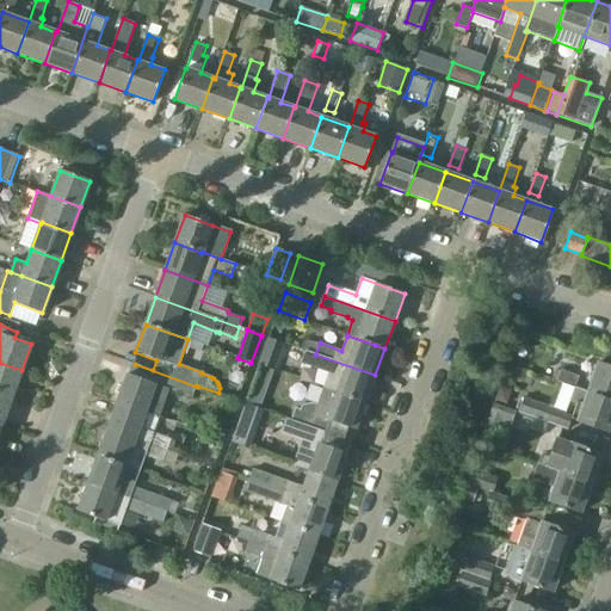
[(269,338),(259,365),(273,370),(275,371),(285,344),(269,338)]
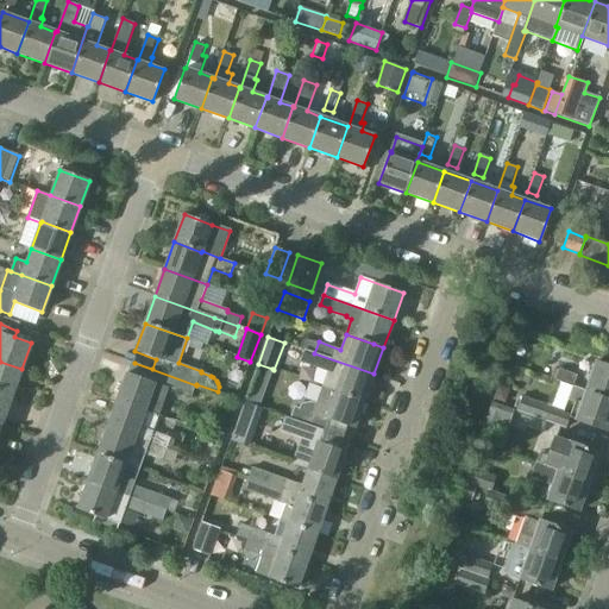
[(305,350),(300,363),(327,372),(322,387),(363,401),(374,374),(314,353),(305,350)]
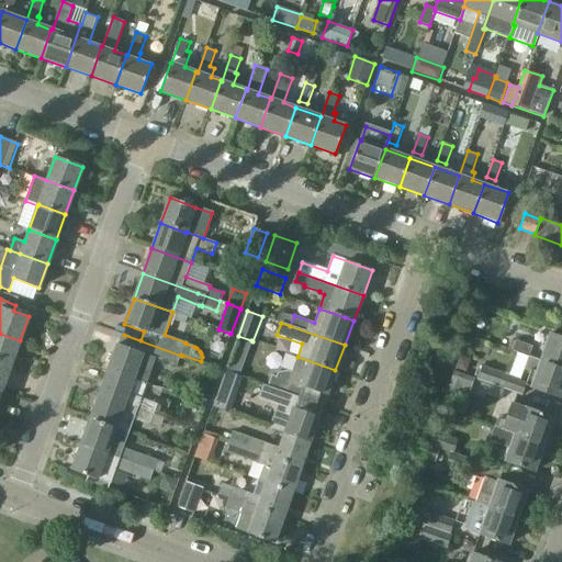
[(20,340),(0,334),(0,361),(11,366),(20,340)]
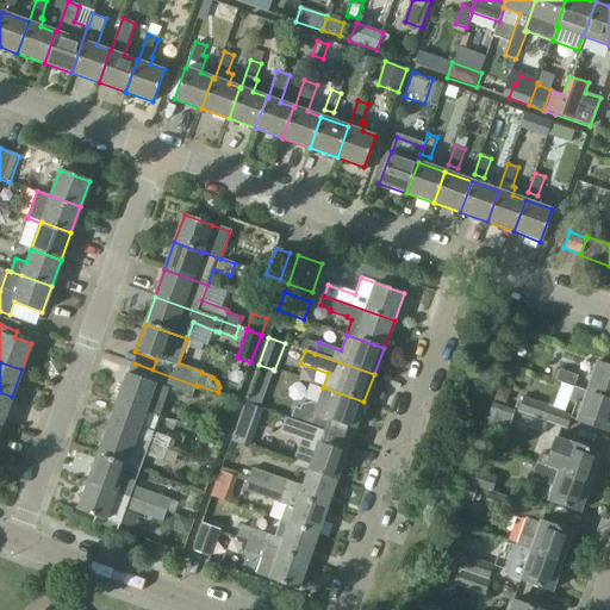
[(126,374),(117,402),(145,411),(159,417),(169,388),(192,397),(197,386),(135,363),(131,375),(126,374)]
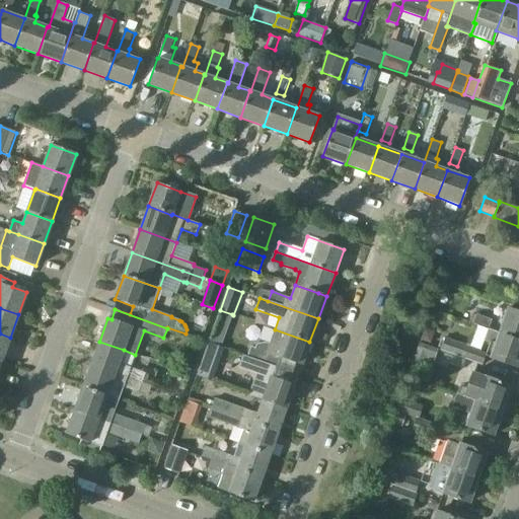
[(518,312),(509,309),(501,334),(500,335),(518,341),(518,312)]
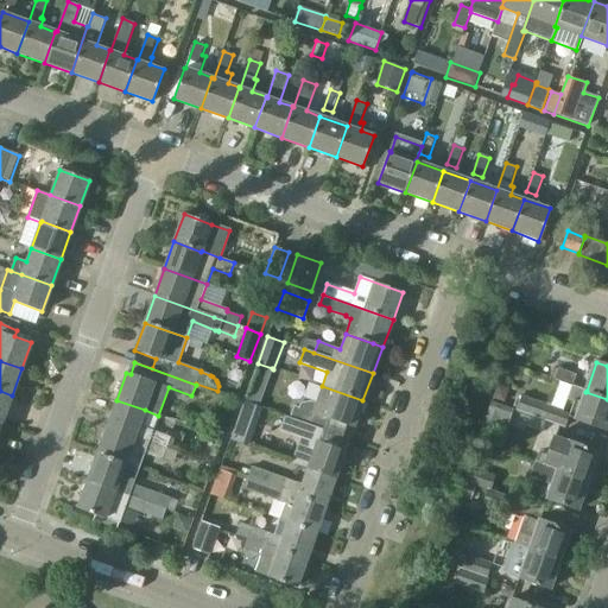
[(258,363),(253,377),(266,382),(272,368),(258,363)]
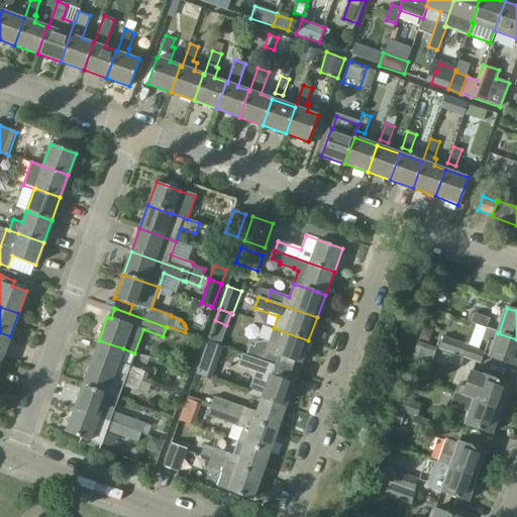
[(490,318),(475,313),(472,323),(487,328),(490,318)]
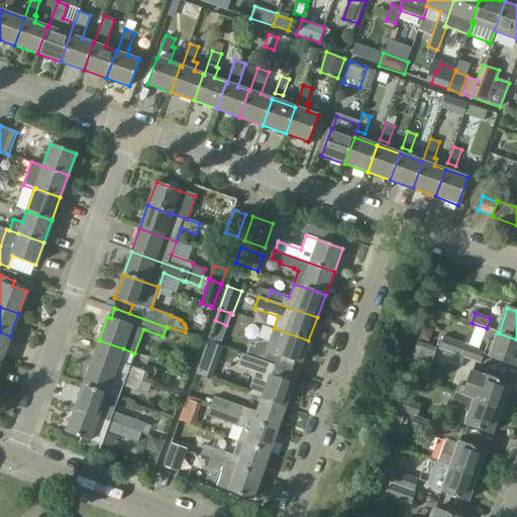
[(255,347),(250,345),(246,355),(290,371),(293,362),(300,364),(308,340),(274,328),(269,342),(265,341),(256,344),(255,347)]
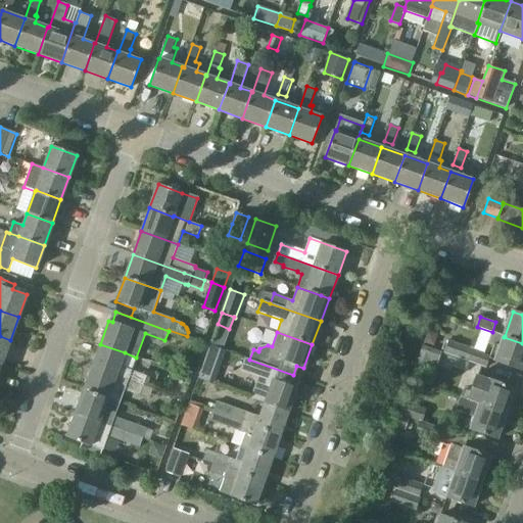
[(490,359),(495,361),(495,362),(521,371),(522,365),(522,343),(504,337),(505,336),(492,332),(488,344),(494,346),(490,359)]
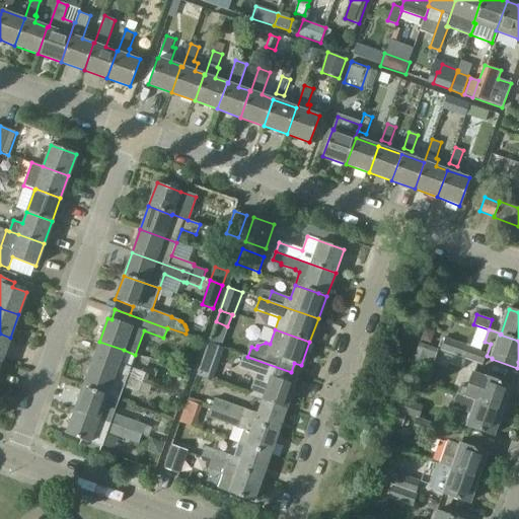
[(212,332),(208,343),(220,347),(222,342),(219,335),(212,332)]
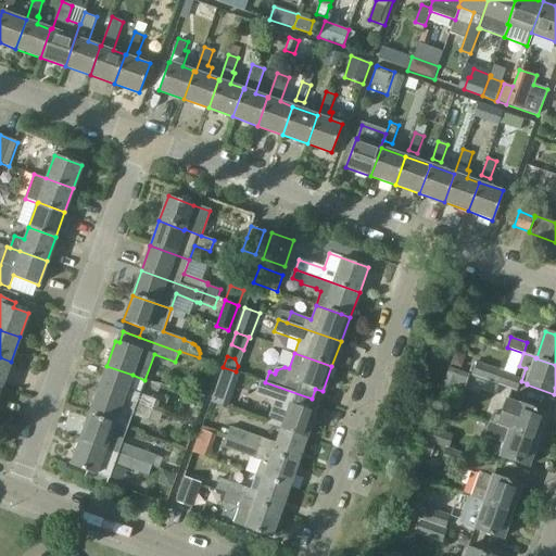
[(0,384),(2,386),(11,362),(0,357),(0,384)]
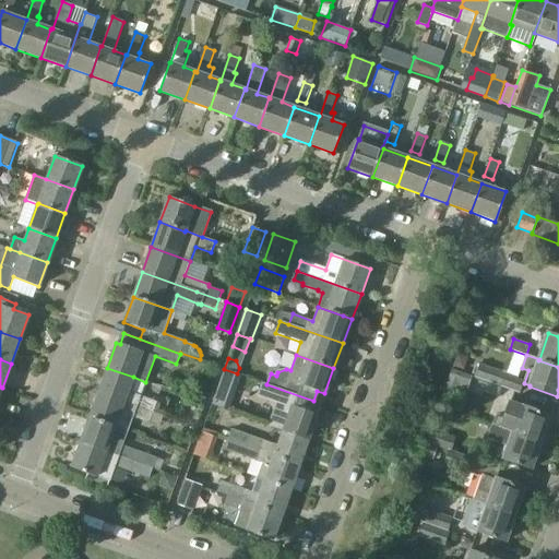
[(107,368),(98,393),(138,407),(153,413),(157,402),(141,396),(128,391),(133,377),(107,368)]
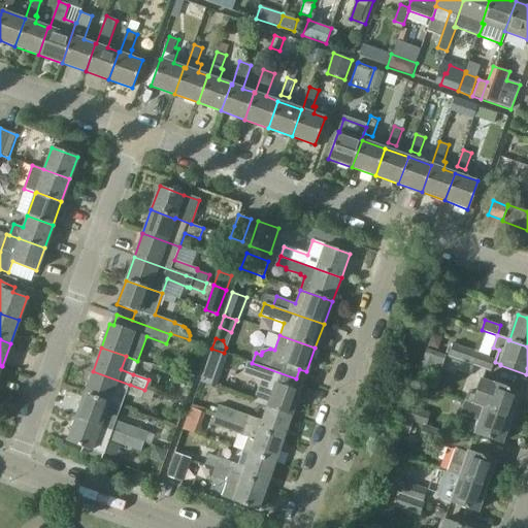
[(211,349),(200,383),(216,389),(227,355),(224,353),(211,349)]
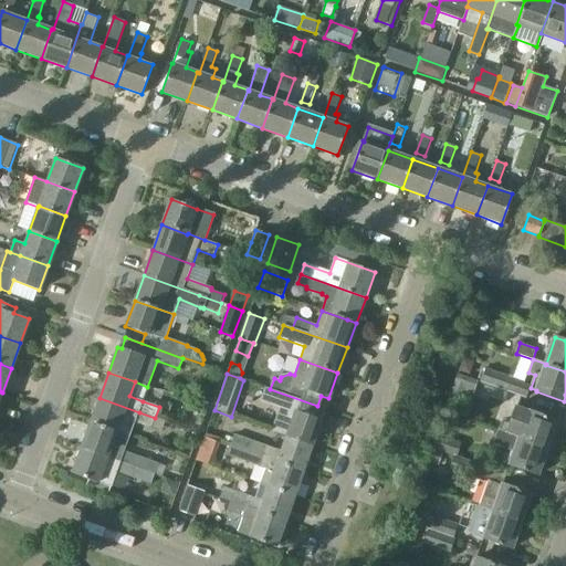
[(457,375),(448,400),(459,405),(464,388),(475,392),(479,383),(457,375)]
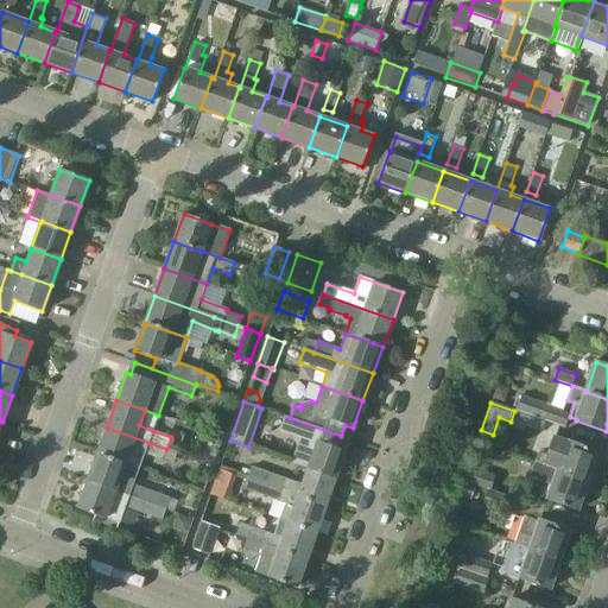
[(283,432),(303,439),(295,463),(335,477),(344,451),(336,449),(341,436),(290,418),(287,417),(283,432)]
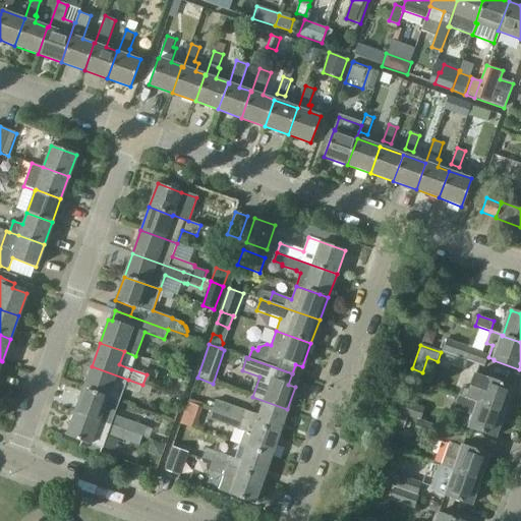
[(128,380),(92,366),(83,389),(120,402),(125,388),(139,394),(142,385),(128,380)]
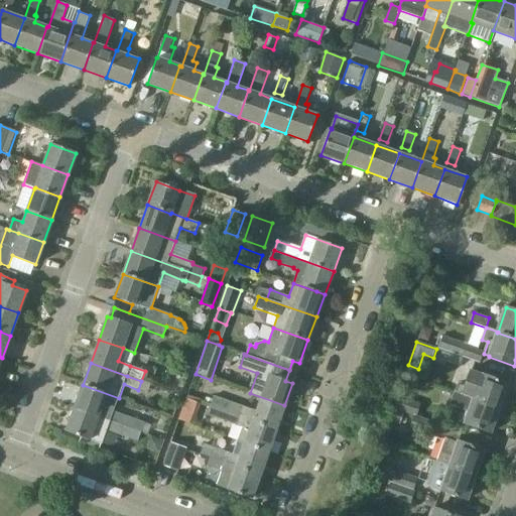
[(460,384),(457,385),(454,393),(499,408),(507,384),(470,371),(465,386),(460,384)]
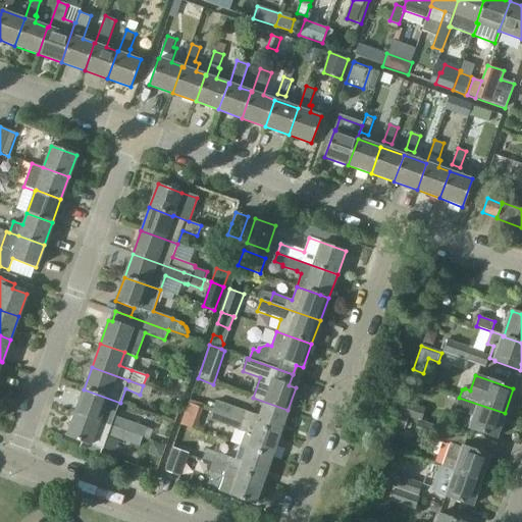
[(120,403),(84,389),(75,413),(143,437),(146,427),(115,416),(120,403)]
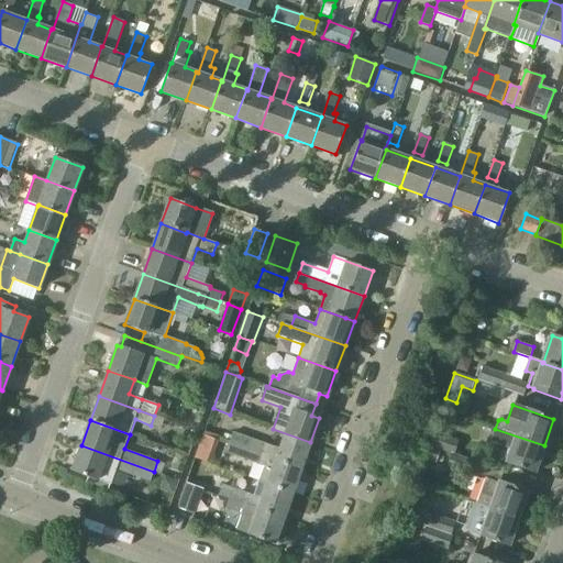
[(233,432),(230,442),(263,454),(301,467),(310,442),(273,429),(272,430),(284,433),(278,448),(233,432)]
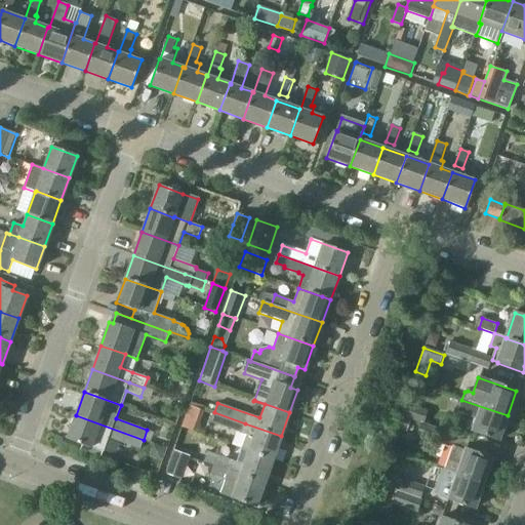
[(457,413),(476,419),(472,432),(498,441),(508,415),(461,400),(457,413)]
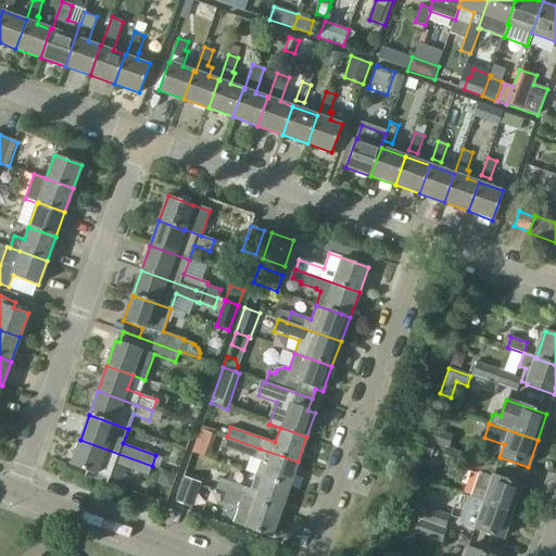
[(454,434),(429,426),(424,440),(447,449),(450,449),(454,434)]
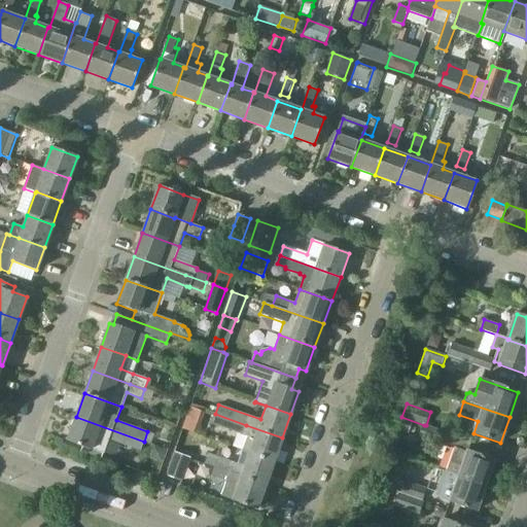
[(190,408),(183,428),(197,433),(205,413),(190,408)]
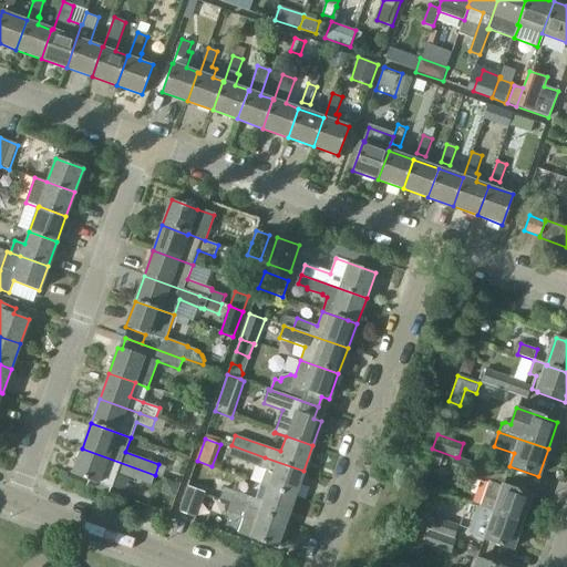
[(265,470),(260,484),(269,487),(295,496),(303,471),(265,457),(232,445),(227,456),(261,467),(261,468),(265,470)]
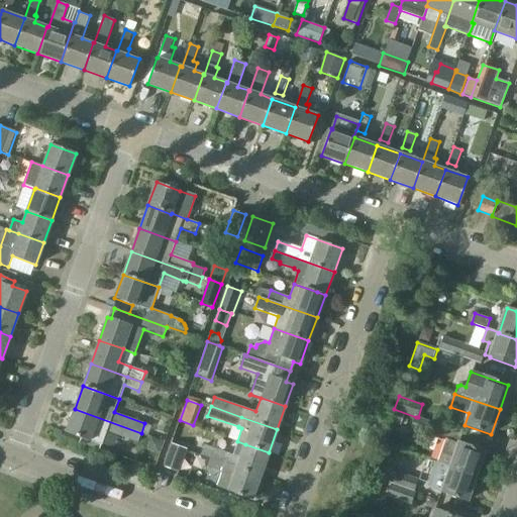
[(141,433),(75,409),(66,432),(102,445),(107,431),(137,442),(141,433)]
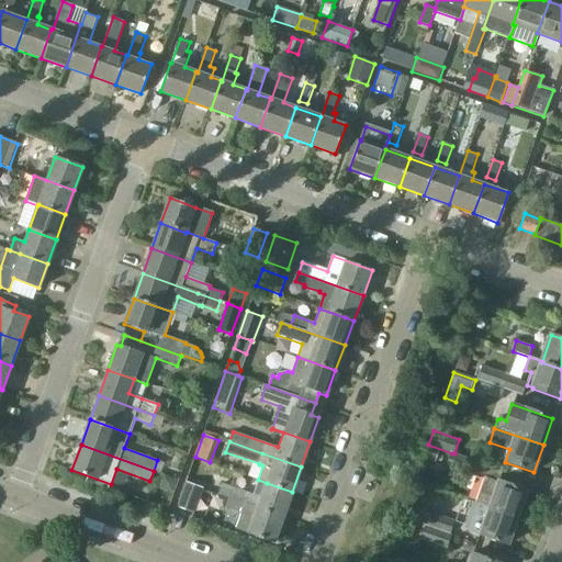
[(454,453),(452,453),(447,467),(484,480),(475,503),(517,518),(527,492),(499,482),(503,471),(454,453)]
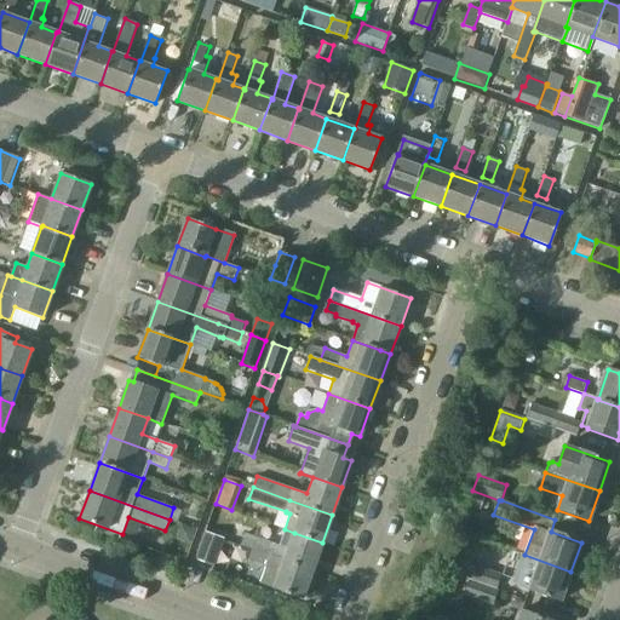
[(246,533),(242,545),(253,549),(313,570),(322,543),(294,533),(285,529),(285,530),(292,533),(287,547),(274,544),(246,533)]
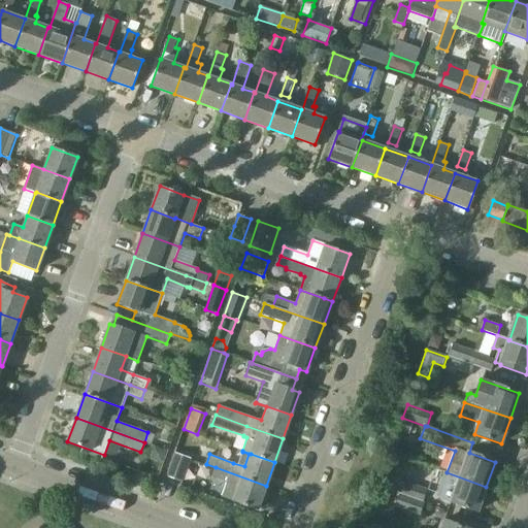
[(183,482),(191,459),(174,453),(167,475),(183,482)]
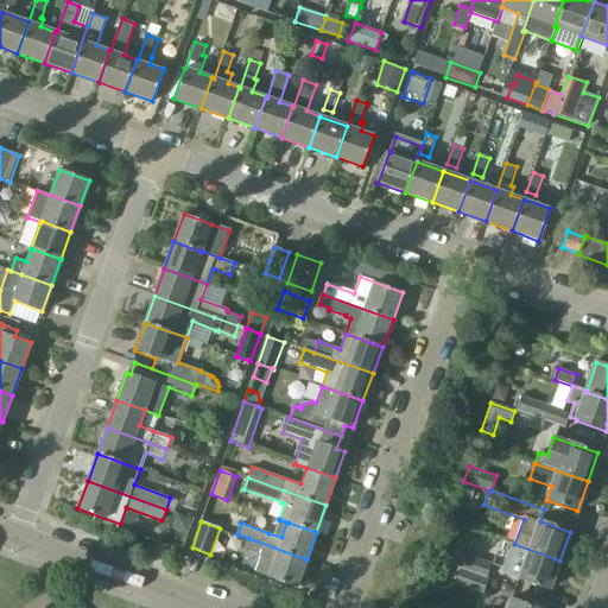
[(245,549),(261,555),(255,572),(296,587),(306,559),(248,538),(245,549)]
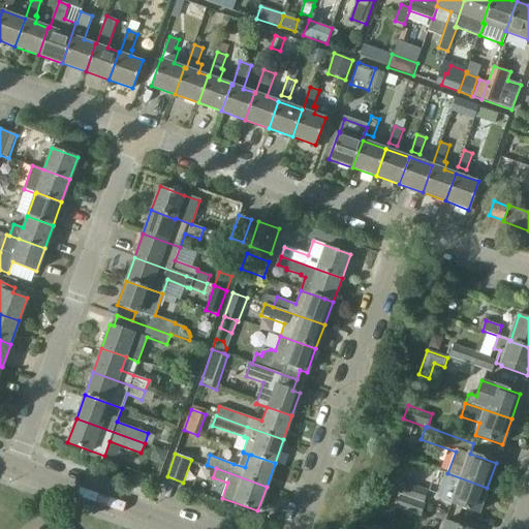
[(447,473),(438,499),(478,512),(487,488),(447,473)]
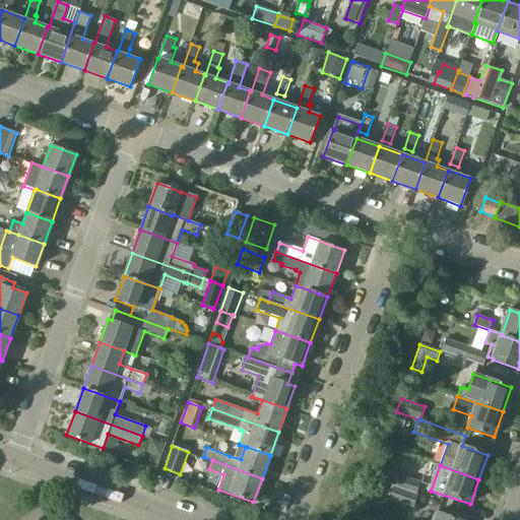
[(373,478),(417,495),(421,482),(377,466),(373,478)]
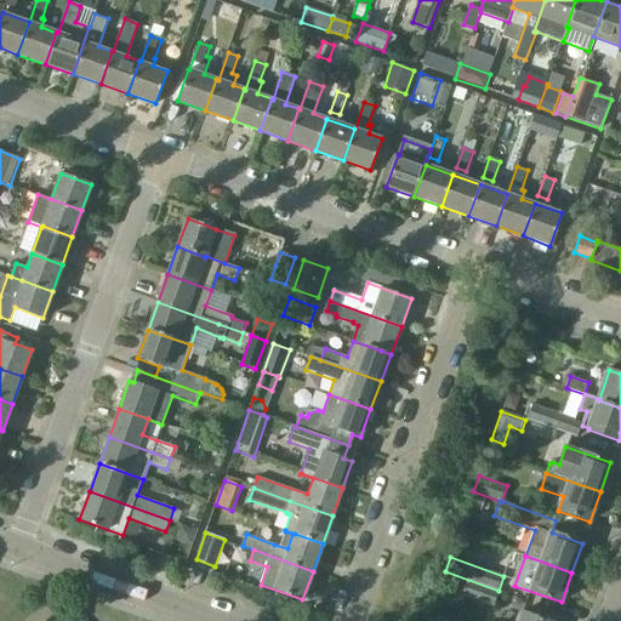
[(461,579),(469,582),(465,596),(494,607),(500,591),(499,591),(445,571),(438,590),(455,596),(461,579)]
